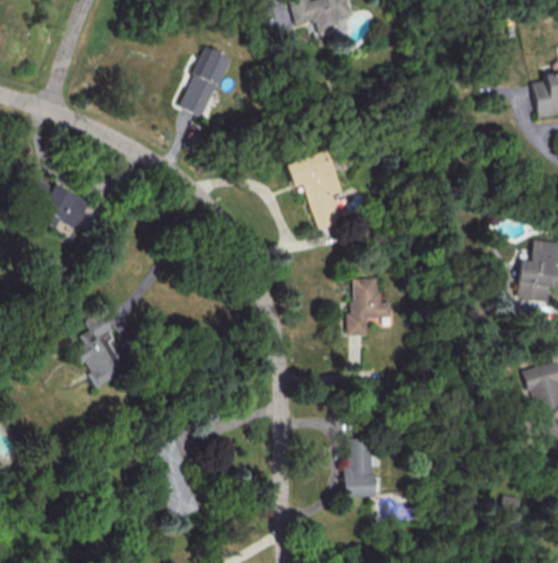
[(288,0),(296,24),(315,19),(319,35),(341,29),(339,20),(353,15),(349,0),(288,0)]
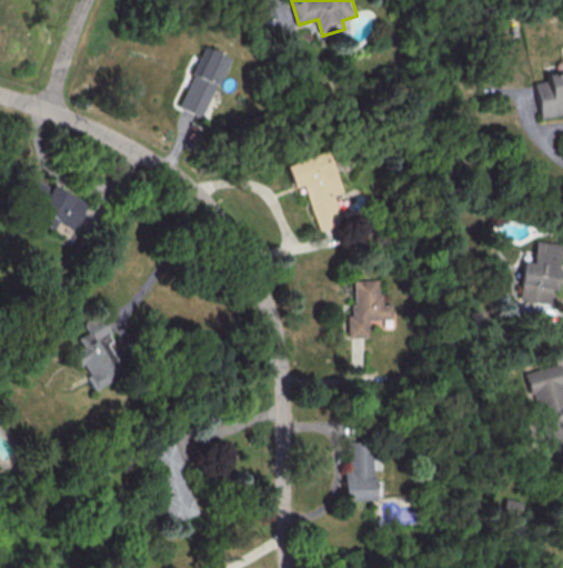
[(181,107),(205,117),(231,57),(207,47),(181,107)]
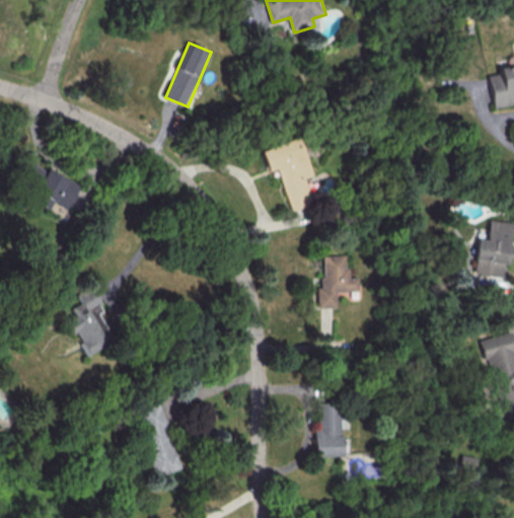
[(496,107),(513,104),(513,65),(502,67),(503,73),(491,75),(496,107)]
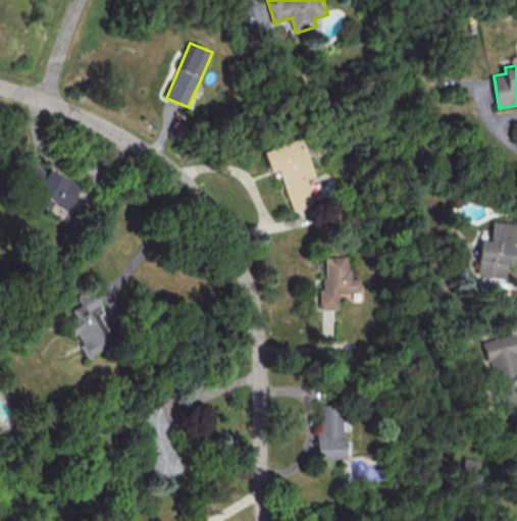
[(294,212),(317,205),(309,178),(315,176),(304,139),(265,151),(271,172),(280,169),(294,212)]
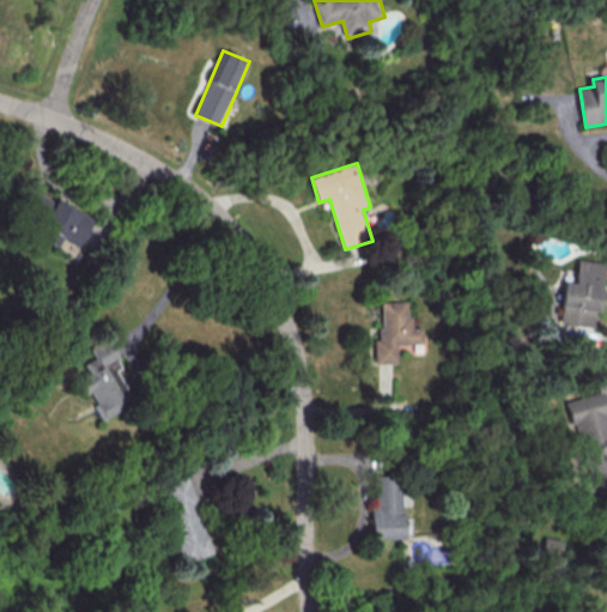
[(84,248),(98,218),(41,191),(29,216),(44,223),(38,236),(64,247),(67,240),(84,248)]
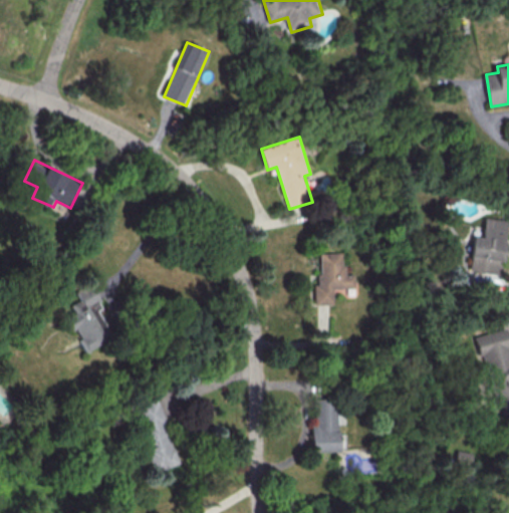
[(508,221),(487,218),(484,237),(475,236),(471,271),(502,275),(508,229),(508,221)]
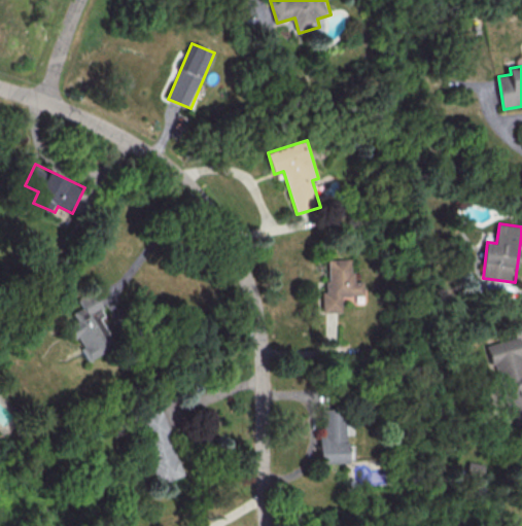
[(324,313),(344,312),(343,296),(366,295),(364,282),(354,282),(354,259),(328,259),(329,291),(323,291),(324,313)]
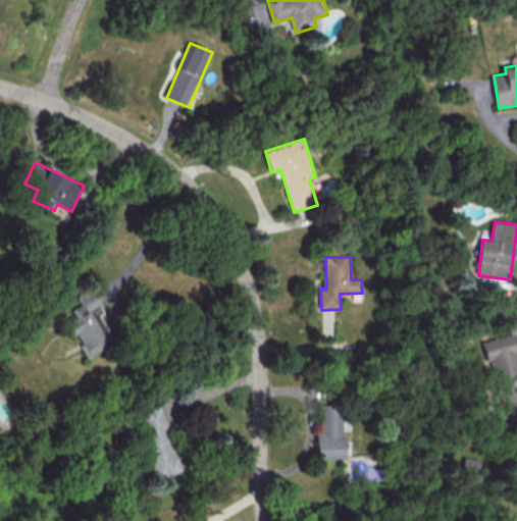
[(90,358),(116,344),(101,315),(107,312),(95,290),(80,298),(84,305),(74,310),(80,318),(68,324),(75,336),(78,334),(90,358)]
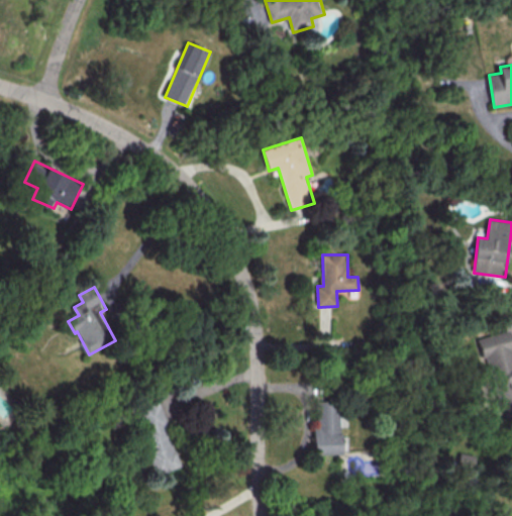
[(484,338),(503,418),(511,416),(511,331),(484,338)]
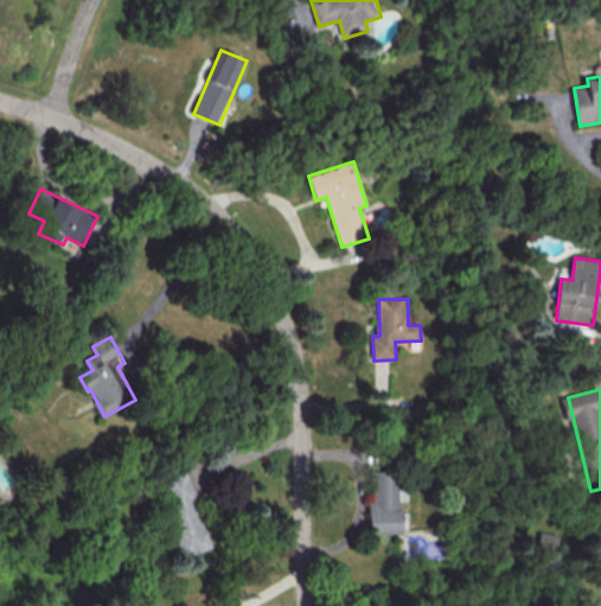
[(372,535),(403,534),(402,471),(371,472),(372,535)]
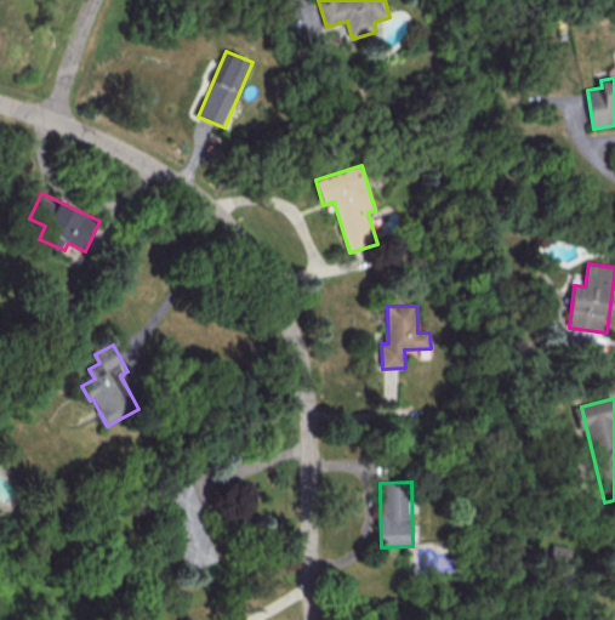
[(191,572),(220,562),(193,483),(164,494),(191,572)]
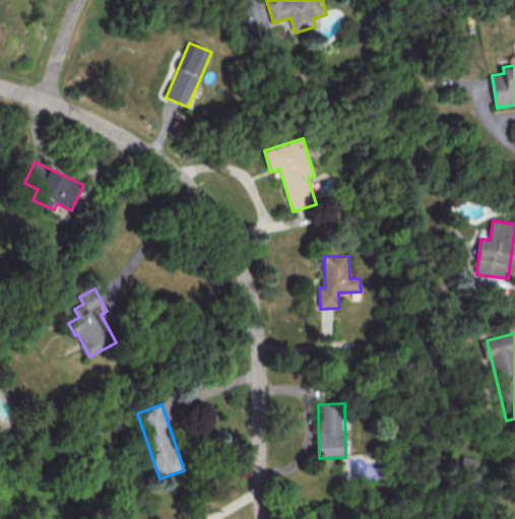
[(481,472),(481,457),(465,457),(464,471),(481,472)]
